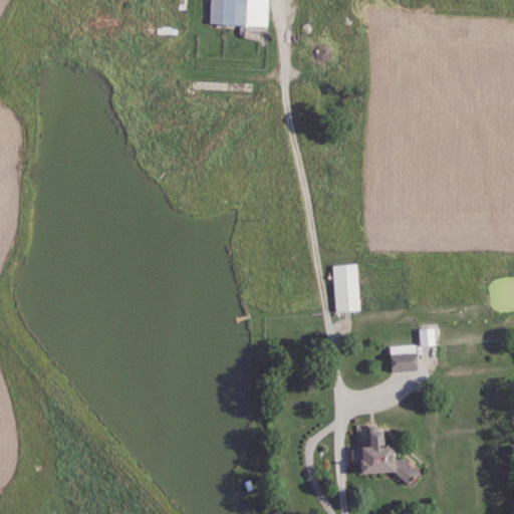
[(209,0),(209,25),(266,27),(266,0),(209,0)]
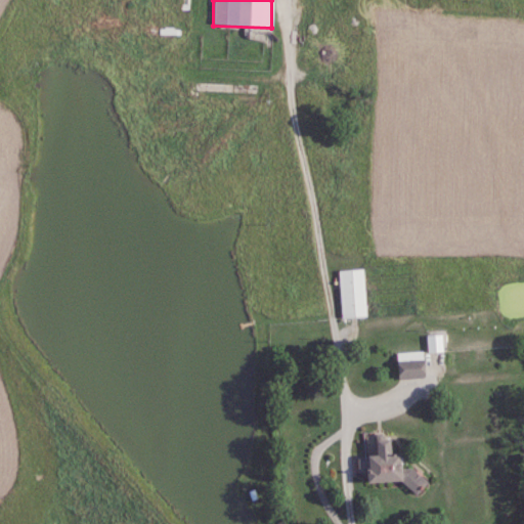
[(340,318),(366,317),(364,269),(339,270),(340,318)]
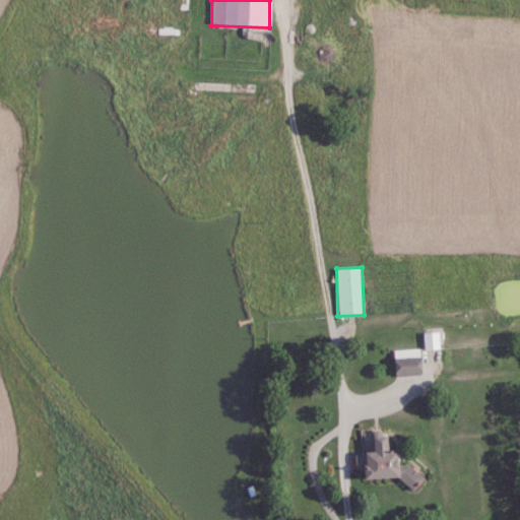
[(423,349),(439,349),(439,332),(423,332),(423,349)]
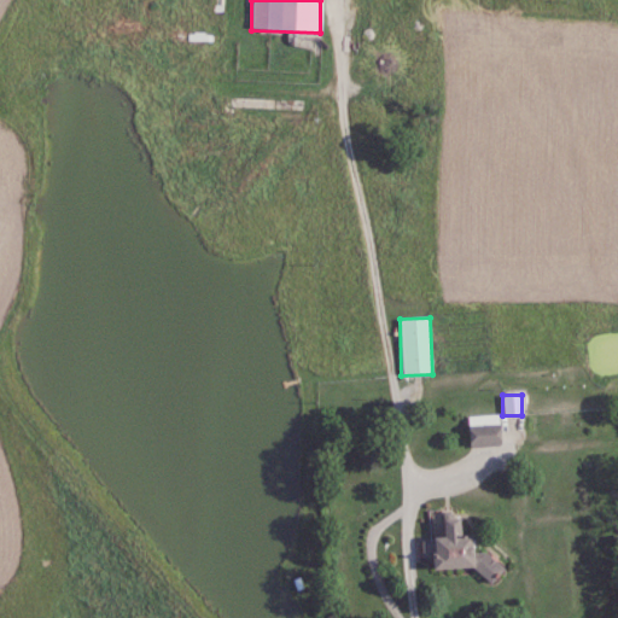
[(466,415),(467,445),(499,445),(497,415),(466,415)]
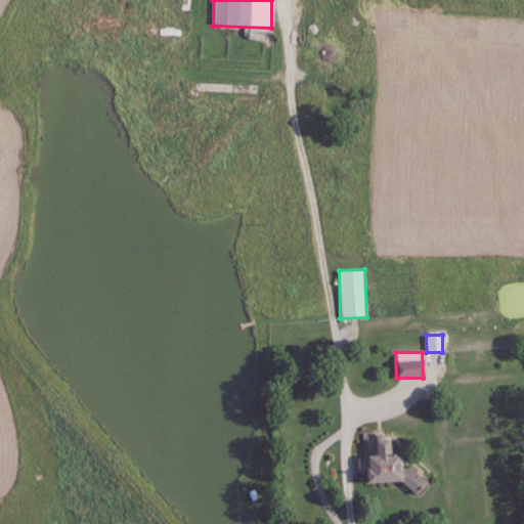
[(381,433),(366,432),(365,454),(373,454),(374,438),(381,439),(381,433)]
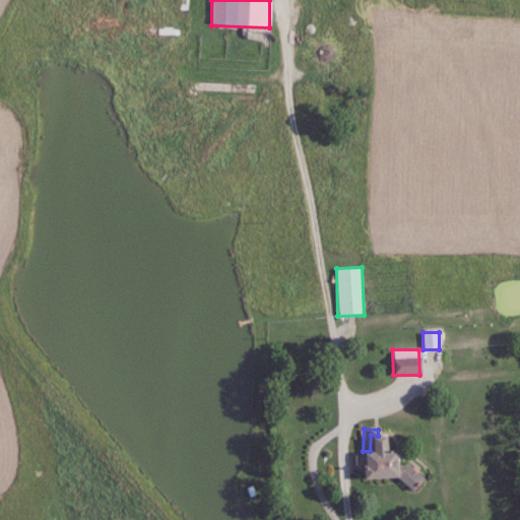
[(416,478),(415,463),(395,465),(394,450),(384,451),(383,436),(371,437),(372,453),(359,454),(362,482),(416,478)]
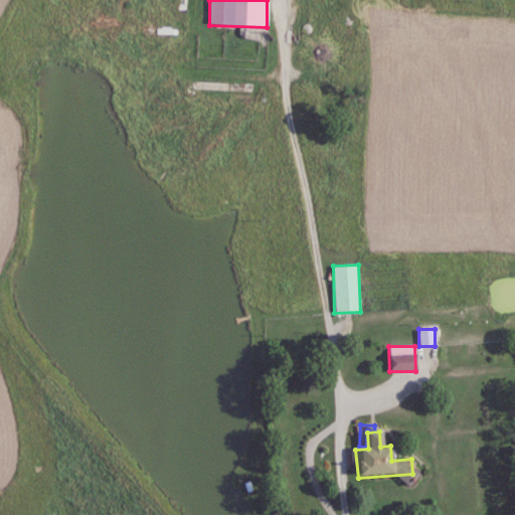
All buildings are outlined.
